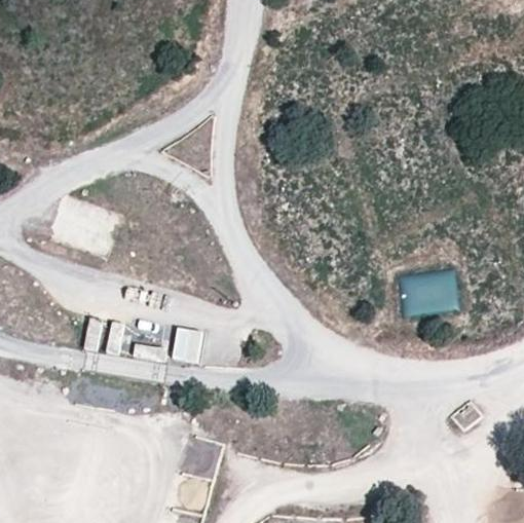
[(400,272),(402,314),(458,310),(455,269),(400,272)]
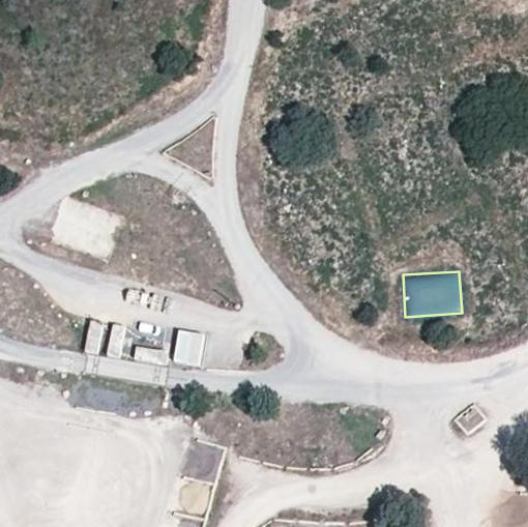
[(101,353),(105,321),(89,319),(86,351),(101,353)]
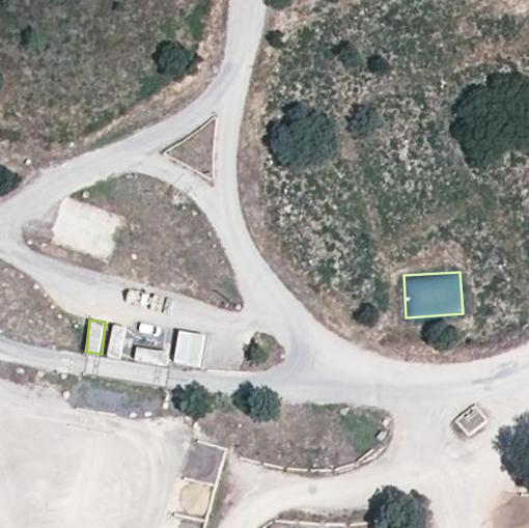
[(122,354),(127,326),(112,324),(108,352),(122,354)]
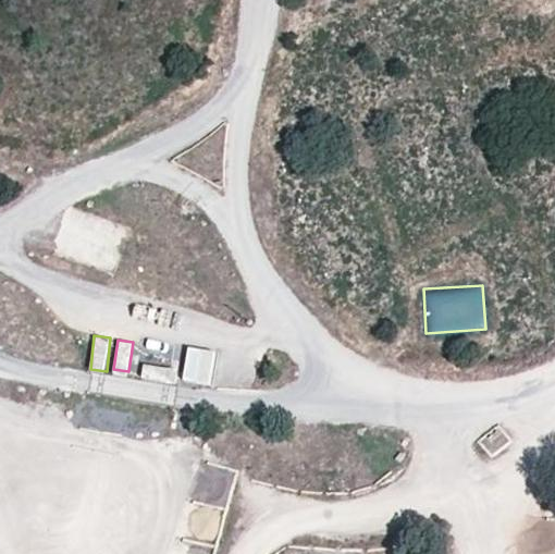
[(185,347),(184,380),(214,381),(216,348),(185,347)]
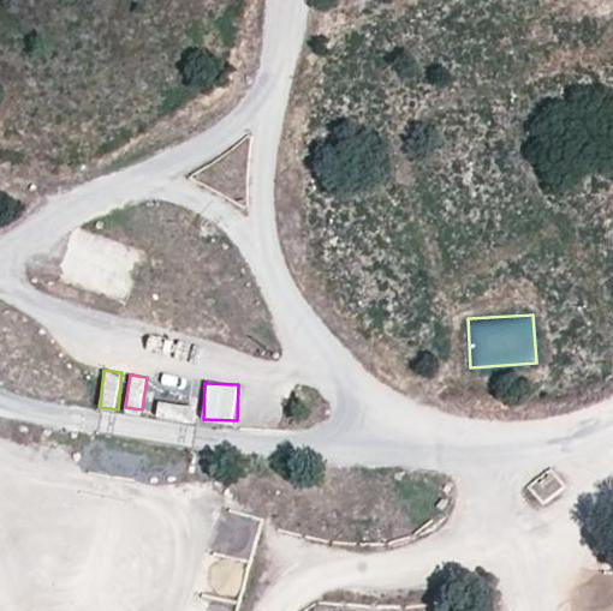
[(158,402),(156,417),(191,419),(192,405),(158,402)]
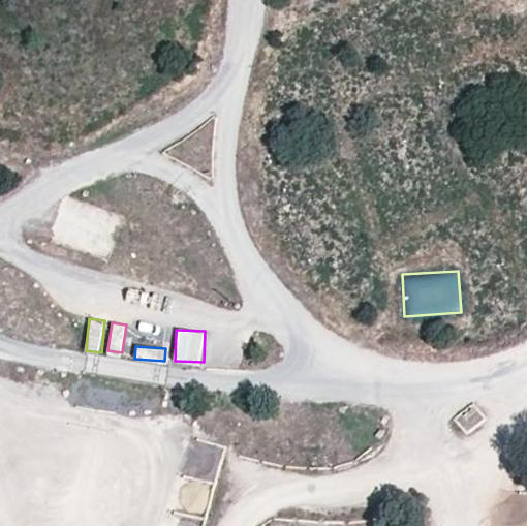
[(471,400),(451,418),(464,433),(485,415),(471,400)]
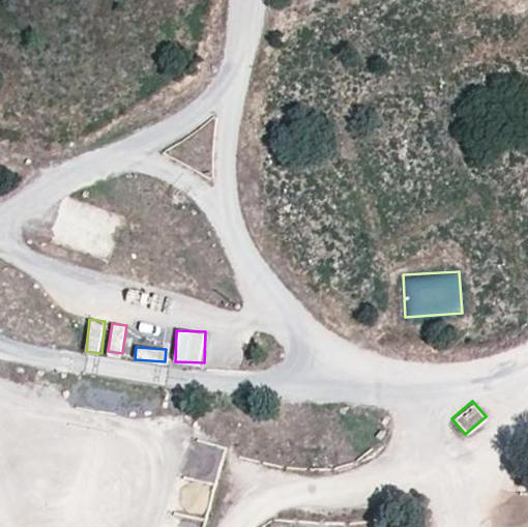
[(166,526),(200,526),(217,443),(184,436),(166,526)]
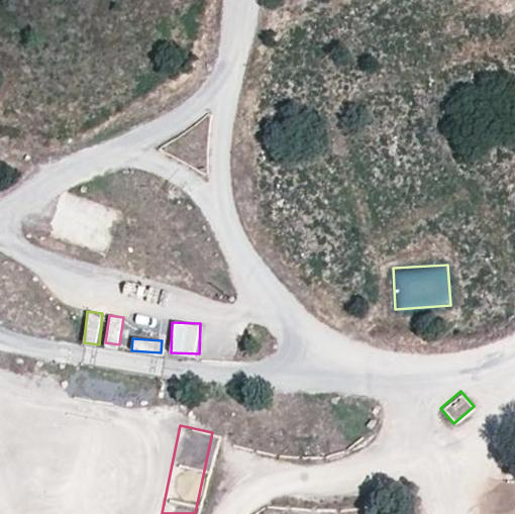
All buildings are outlined.
